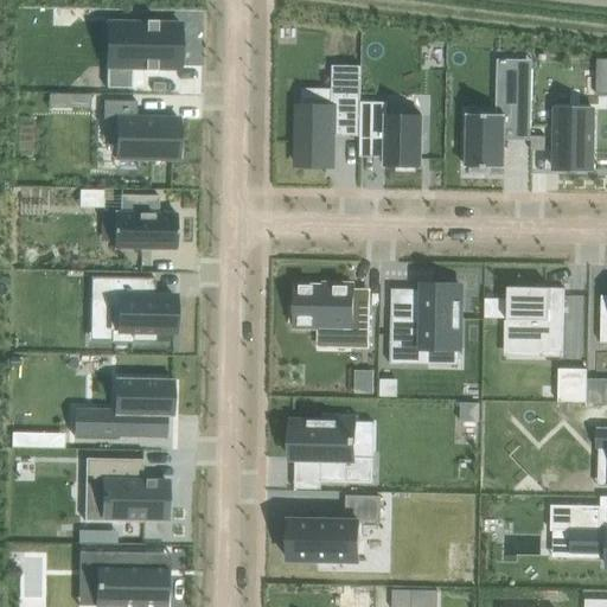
[(107,68),(107,88),(132,89),(133,68),(146,68),(146,70),(157,70),(157,68),(180,69),(180,24),(158,24),(158,21),(146,21),(146,29),(120,27),(119,68),(107,68)]
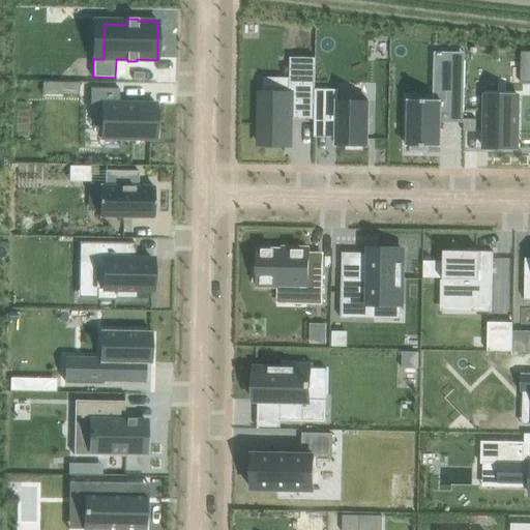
[(521,56),(521,82),(529,82),(529,51),(522,51),(522,54),(521,56)]
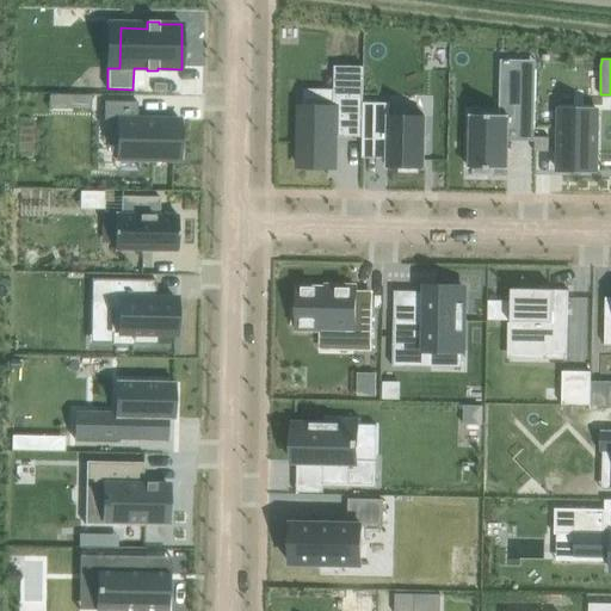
[(300,109),(298,166),(327,166),(328,162),(334,162),(334,147),(335,147),(335,136),(363,137),(364,103),(364,67),(335,66),(334,109),(300,109)]
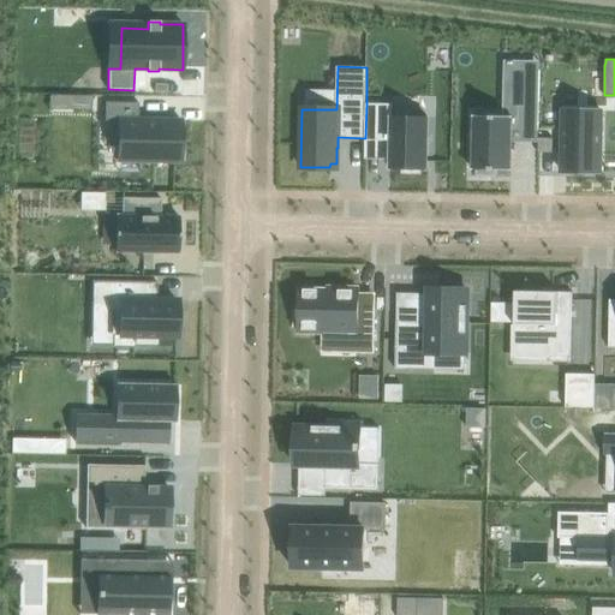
[(473,115),(473,169),(477,169),(477,174),(497,175),(497,171),(512,171),(512,130),(538,131),(539,70),(519,70),(519,85),(508,85),(507,108),(511,108),(511,115),(473,115)]
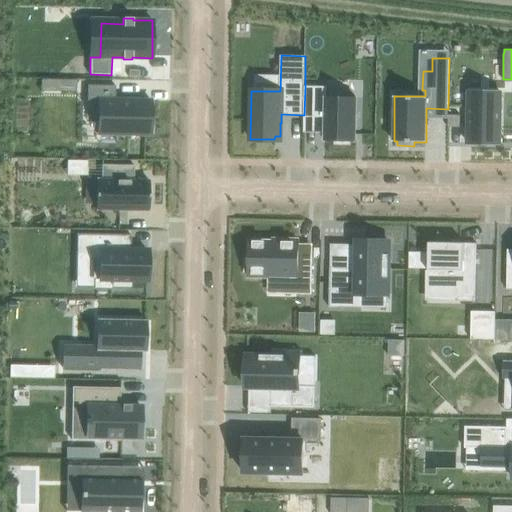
[(60,79),(60,91),(76,92),(77,79),(60,79)]
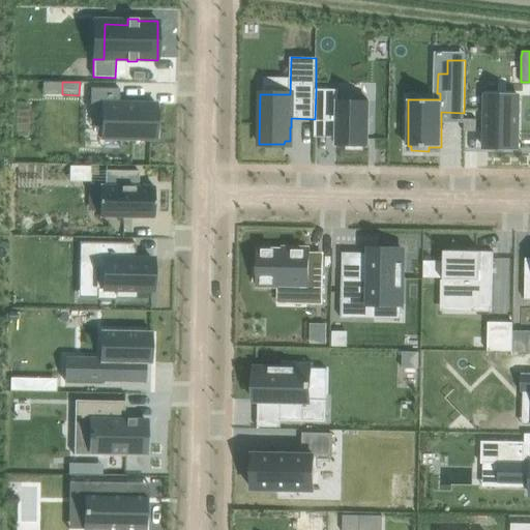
[(90,88),(90,105),(102,105),(101,139),(155,139),(156,104),(119,102),(119,88),(90,88)]
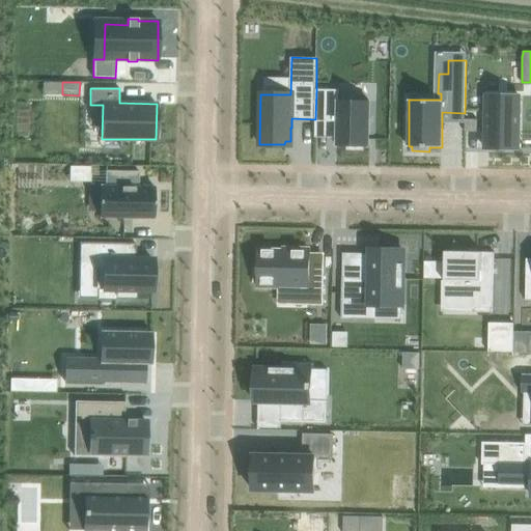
[(315,119),(315,123),(337,123),(337,145),(348,145),(348,149),(363,149),(363,145),(369,146),(370,102),(339,101),(339,89),(316,89),(315,119)]
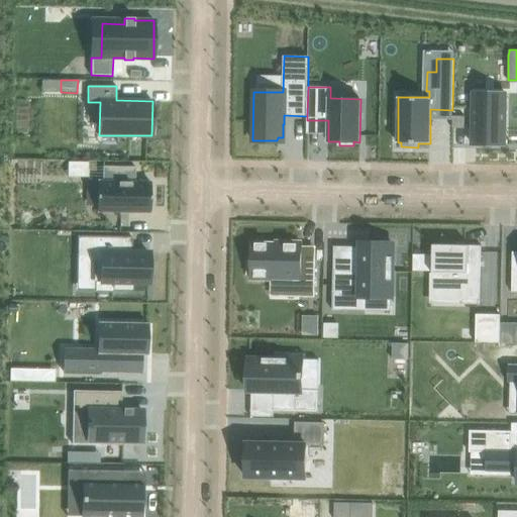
[(473,128),(473,144),(482,144),(505,144),(506,93),(474,92),(473,128)]
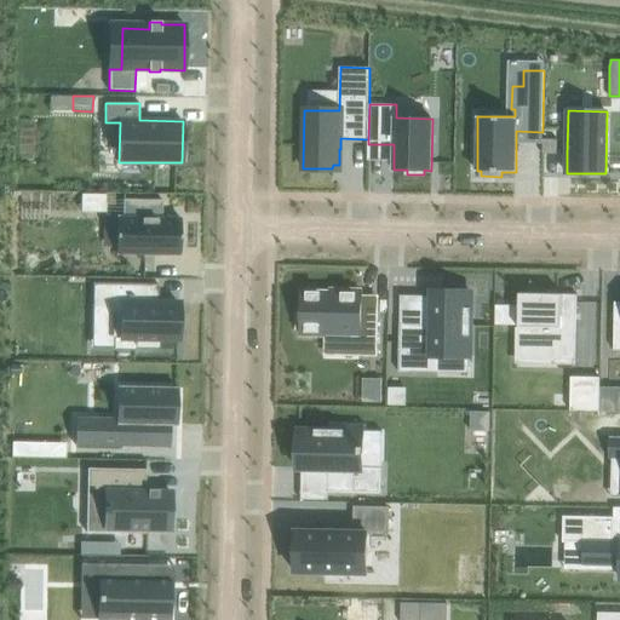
[(544,139),(543,154),(557,154),(558,139),(544,139)]
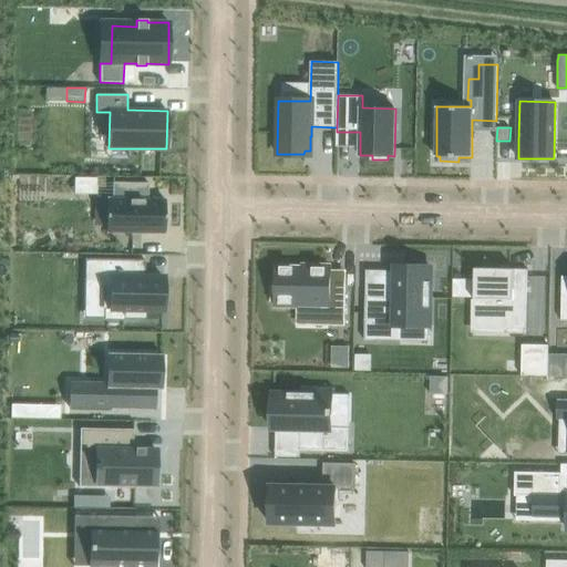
[(48,155),(48,167),(60,167),(60,155),(48,155)]
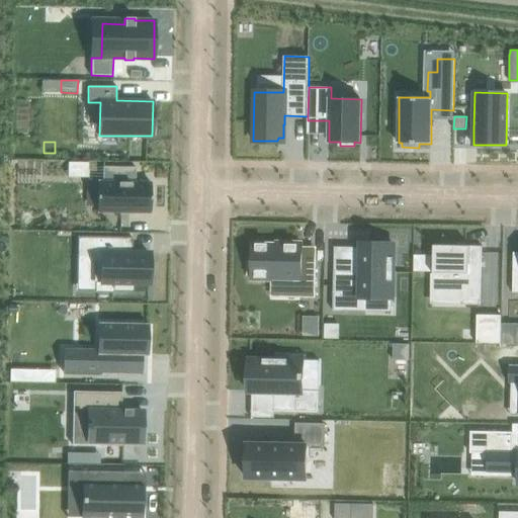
[(98,181),(97,211),(120,211),(120,214),(121,214),(121,212),(150,212),(151,182),(136,182),(136,167),(103,166),(103,181),(98,181)]
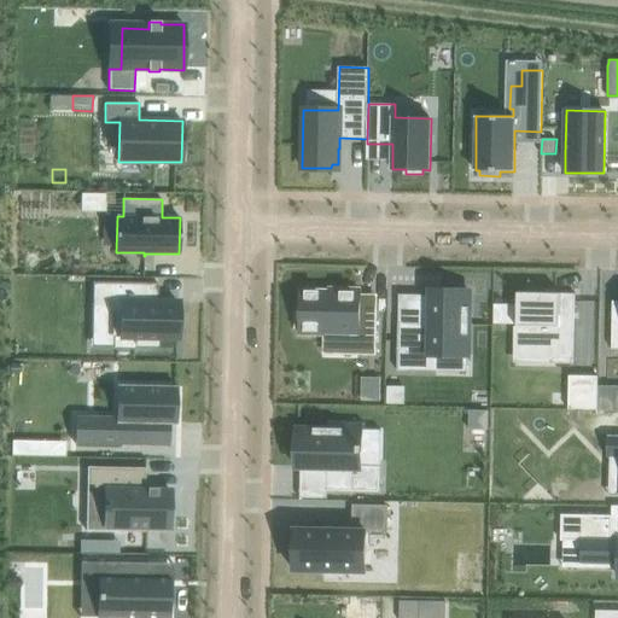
[(93,281),(93,284),(94,284),(94,304),(112,304),(111,337),(138,337),(136,347),(157,347),(157,338),(178,338),(179,302),(159,302),(149,302),(149,283),(93,281)]
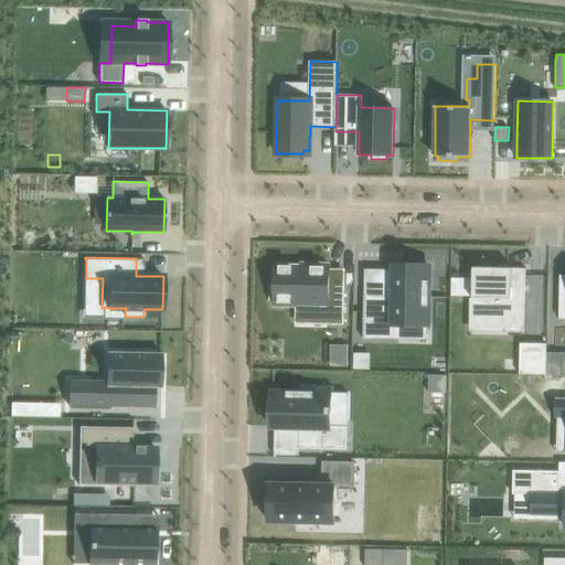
[(272,286),(270,299),(275,300),(275,305),(298,306),(327,306),(327,323),(343,323),(343,290),(329,290),(329,270),(329,265),(308,264),(308,266),(276,266),(275,286),(272,286)]
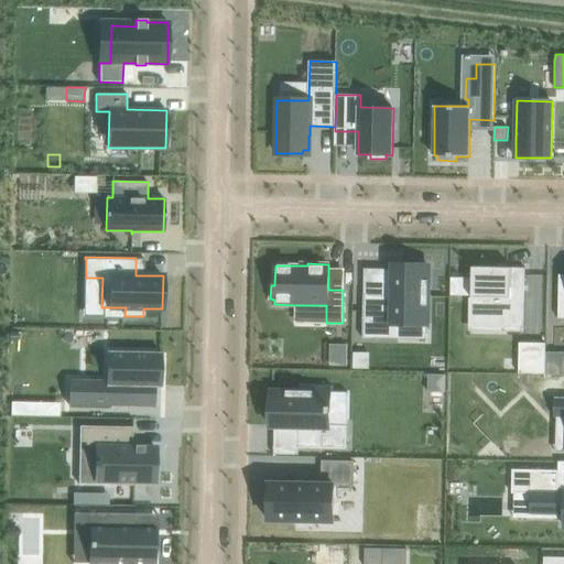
[(364,294),(362,338),(365,338),(365,336),(398,337),(398,323),(427,324),(429,266),(404,266),(404,274),(398,274),(398,273),(393,273),(393,289),(388,289),(388,295),(364,294)]
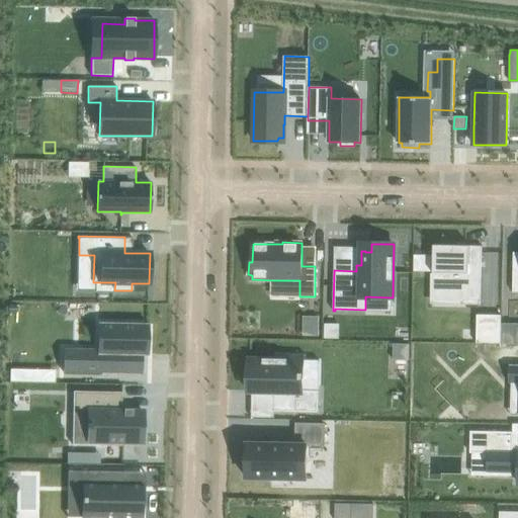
[(434,245),(433,273),(434,273),(434,284),(461,284),(461,300),(466,300),(466,299),(480,300),(480,305),(482,305),(483,246),(434,245)]
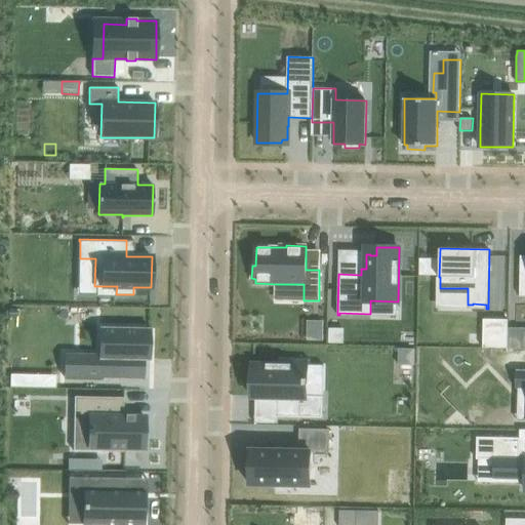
[(419,257),(419,275),(434,275),(435,258),(419,257)]
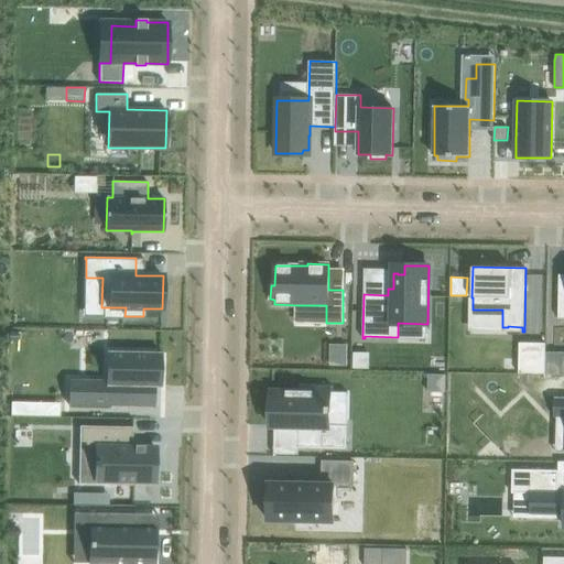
[(545,373),(546,343),(519,343),(519,373),(545,373)]
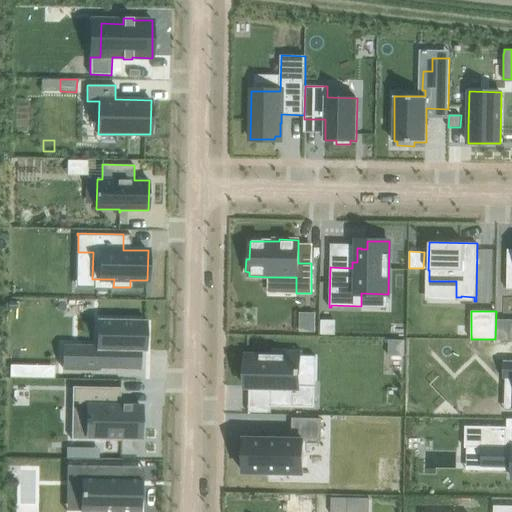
[(62,366),(62,368),(120,369),(120,351),(141,351),(146,351),(146,320),(98,319),(97,345),(82,345),(82,367),(62,366)]
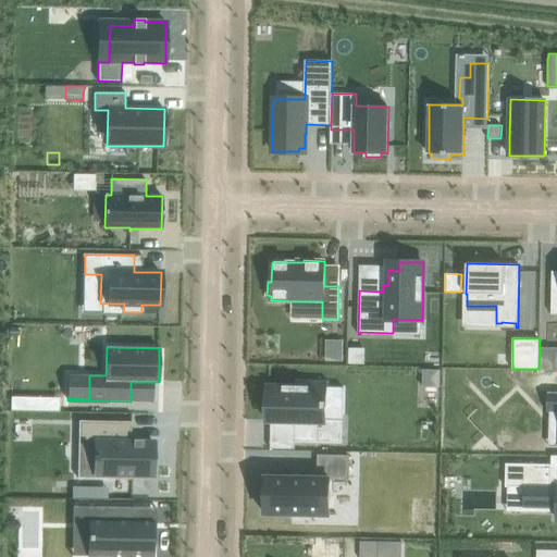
[(342,360),(343,347),(327,347),(326,360),(342,360)]
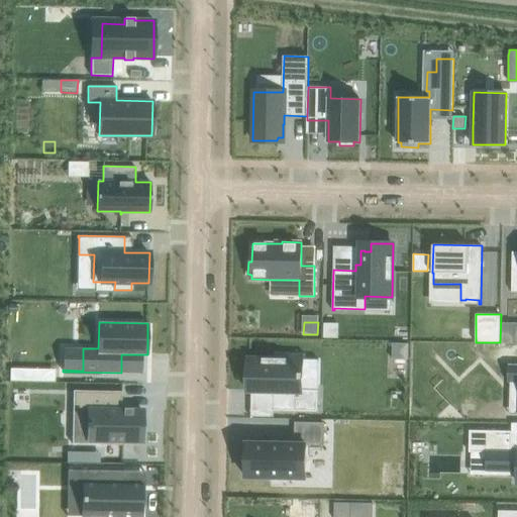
[(337,324),(325,324),(325,336),(337,336),(337,324)]
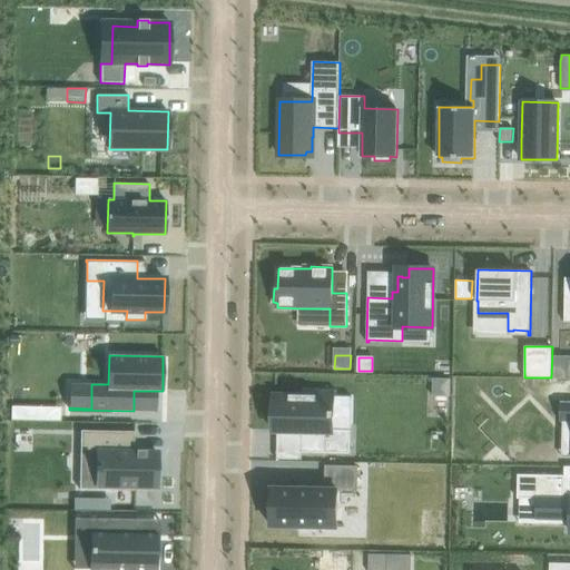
[(566,357),(552,357),(552,377),(566,377),(566,357)]
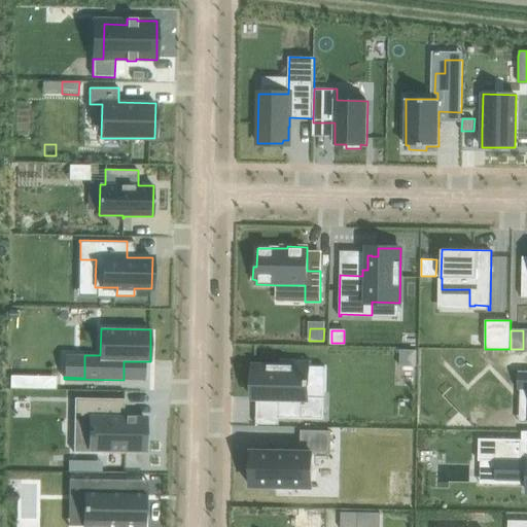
[(417,350),(400,350),(400,366),(417,366),(417,350)]
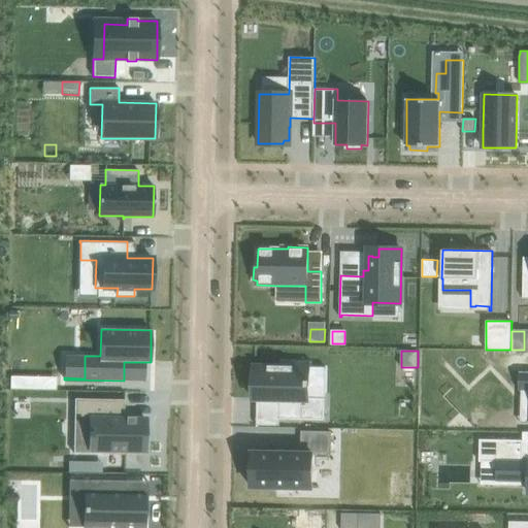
[(254,366),(253,390),(255,390),(254,398),(257,398),(257,399),(279,399),(279,420),(325,420),(325,398),(309,398),(309,387),(310,381),(309,381),(309,367),(304,367),(304,361),(282,361),(282,366),(254,366)]
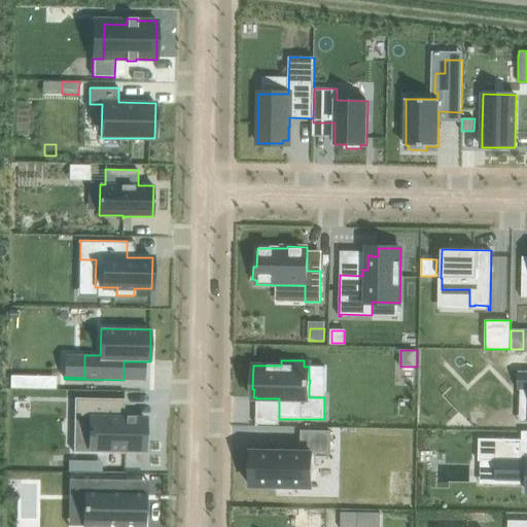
[(518,388),(518,390),(520,390),(526,389),(526,371),(518,371),(518,373),(520,373),(520,388),(518,388)]
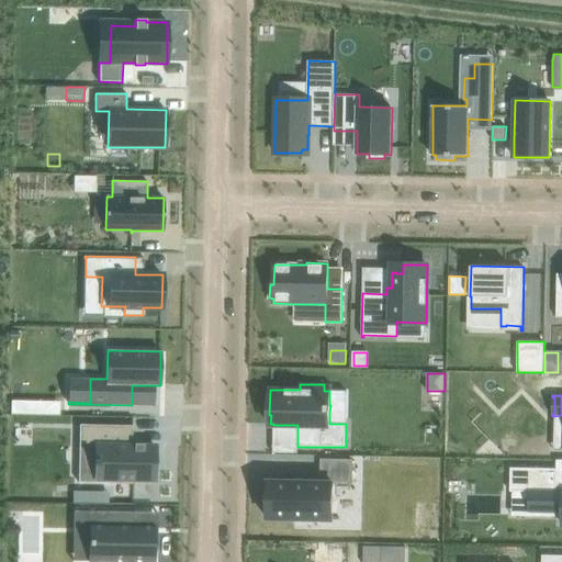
[(48,402),(21,401),(21,414),(47,415),(48,402)]
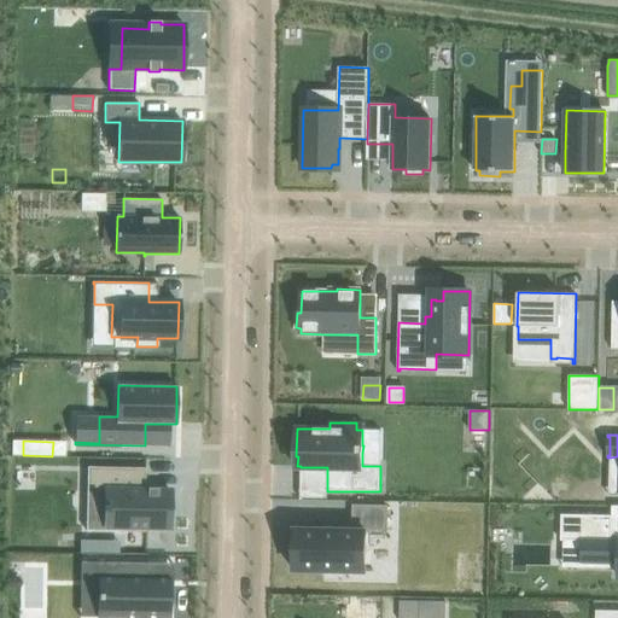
[(87,467),(87,490),(108,490),(106,528),(127,528),(127,531),(146,531),(146,528),(169,529),(170,490),(145,489),(145,468),(87,467)]
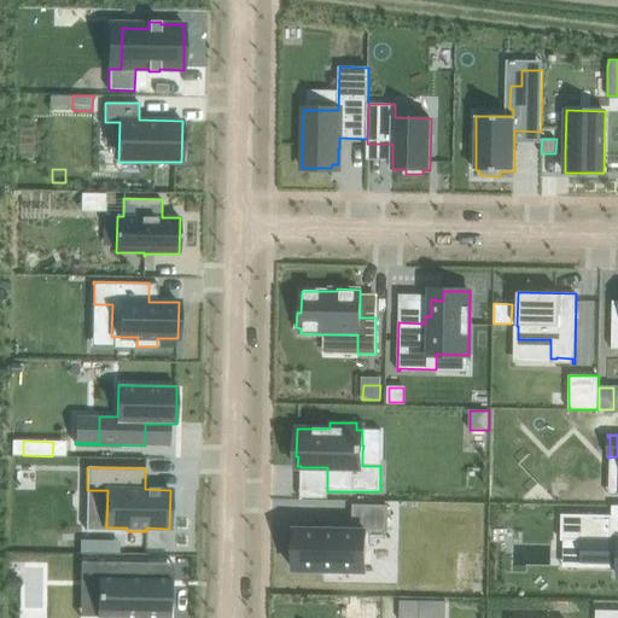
[(295,529),(295,570),(366,572),(367,531),(388,531),(388,506),(354,505),(354,530),(295,529)]
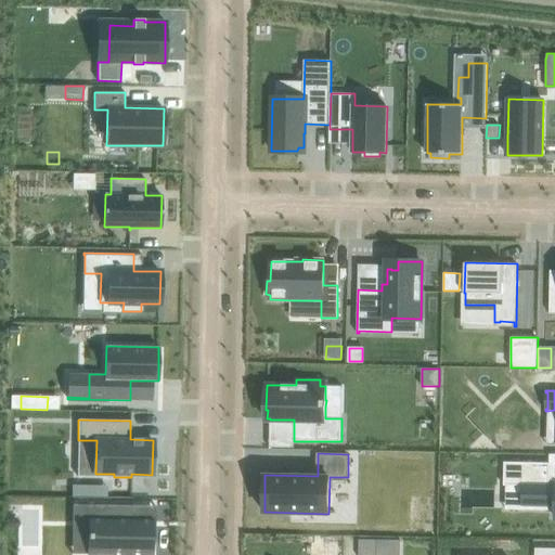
[(504,462),(504,486),(506,486),(523,486),(521,505),(541,505),(554,505),(554,483),(550,485),(551,463),(504,462)]
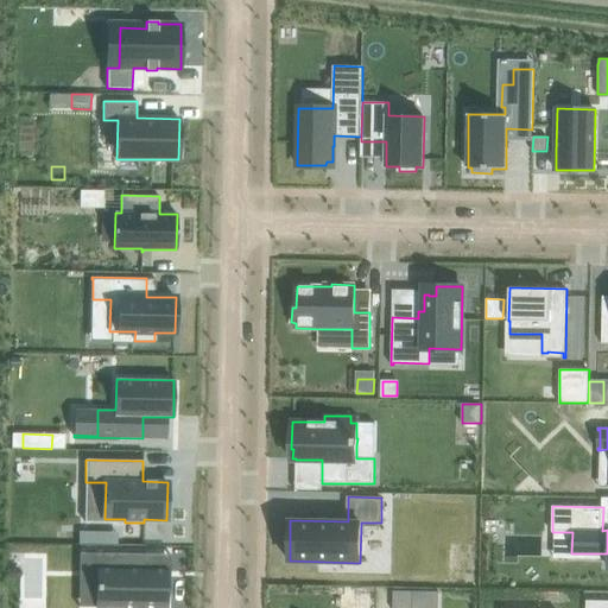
[(78,544),(103,544),(103,532),(81,532),(81,531),(78,531),(78,544)]
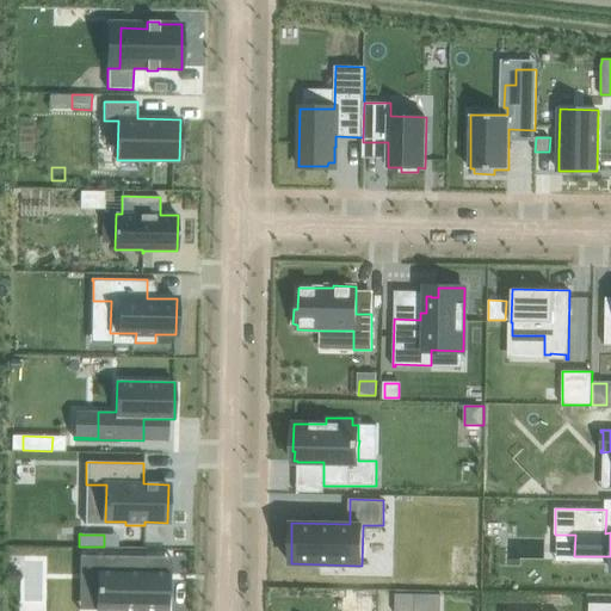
[(85,555),(85,561),(85,573),(100,573),(99,608),(121,608),(122,608),(160,609),(160,608),(166,609),(166,590),(166,586),(166,584),(166,573),(161,573),(144,572),(144,556),(85,555)]
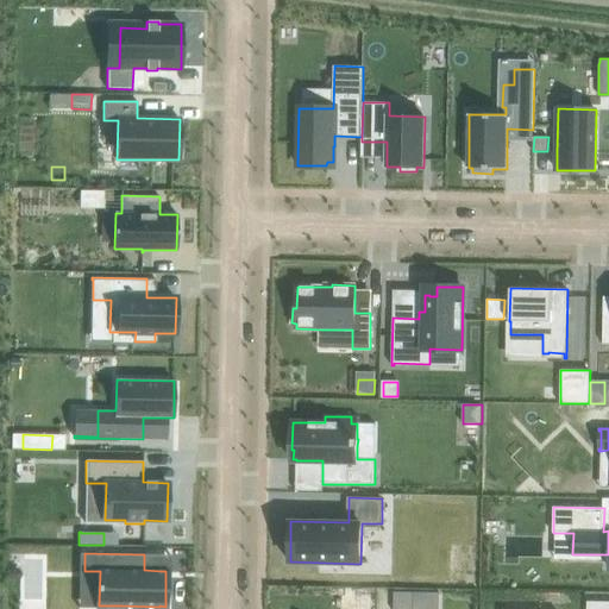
[(393,608),(414,608),(415,591),(394,591),(393,608)]
